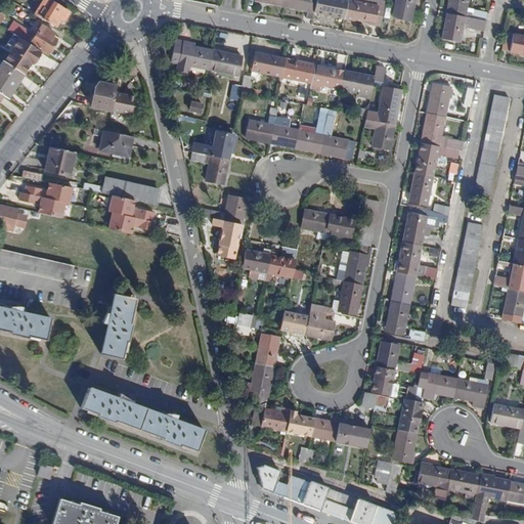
[(60,19),(63,22),(70,11),(50,0),(42,0),(34,14),(55,28),(60,19)]
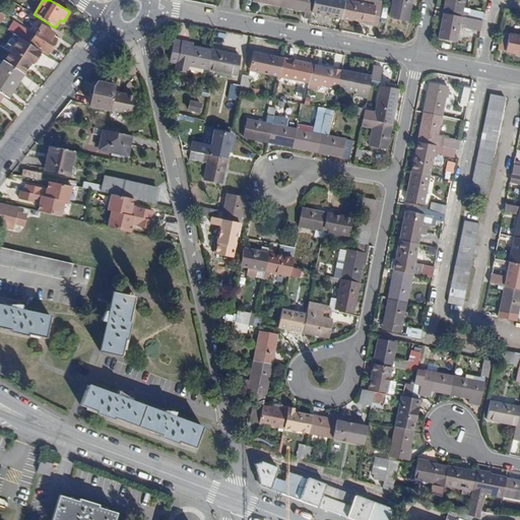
[(306,8),(312,10),(314,0),(283,0),(283,7),(302,10),(303,8),(306,8)]
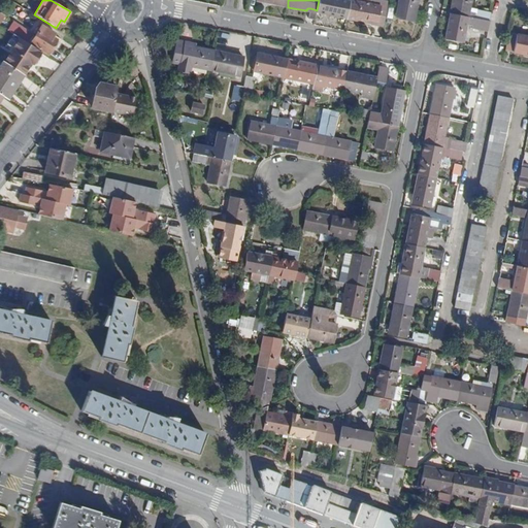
[(317,12),(347,19),(351,0),(348,0),(319,0),(317,10),(317,12)]
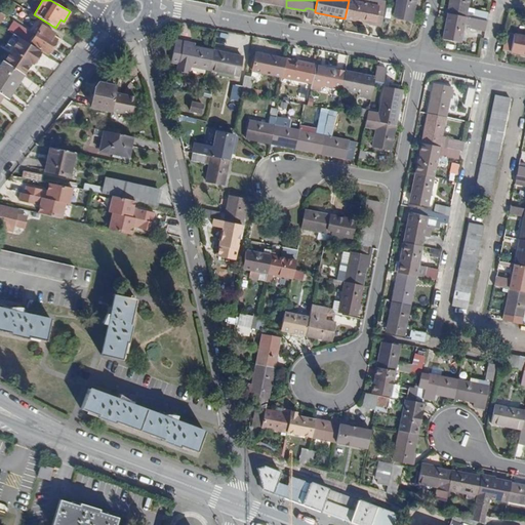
[(375,21),(381,23),(386,2),(376,0),(348,0),(349,0),(345,18),(374,25),(375,21)]
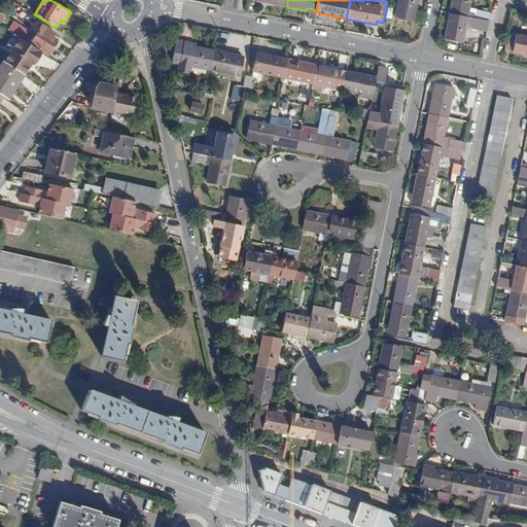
[(398,0),(395,18),(413,21),(417,0),(398,0)]
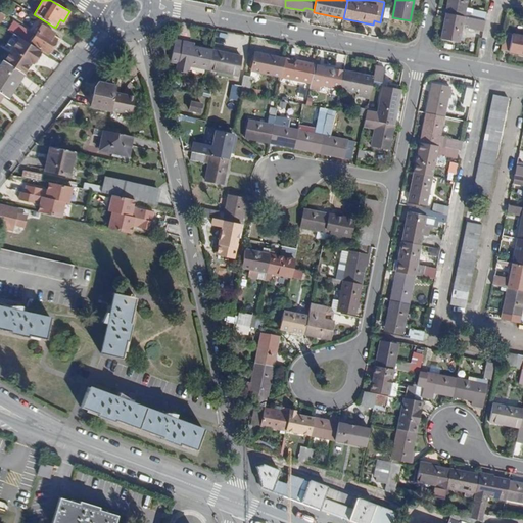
[(472,13),(465,11),(467,0),(448,0),(446,13),(484,21),(486,12),(473,10),(472,13)]
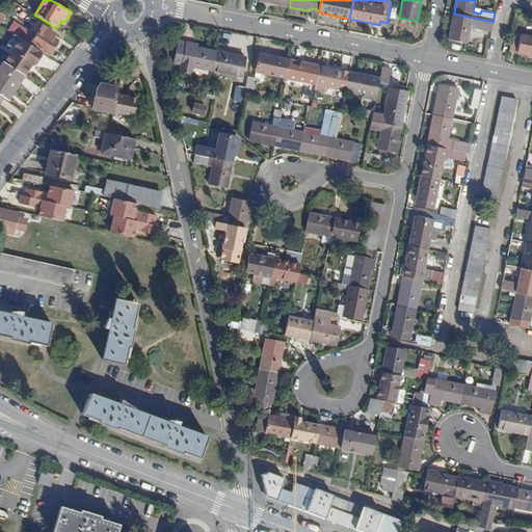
[(311,19),(317,21),(319,12),(319,10),(313,8),(311,19)]
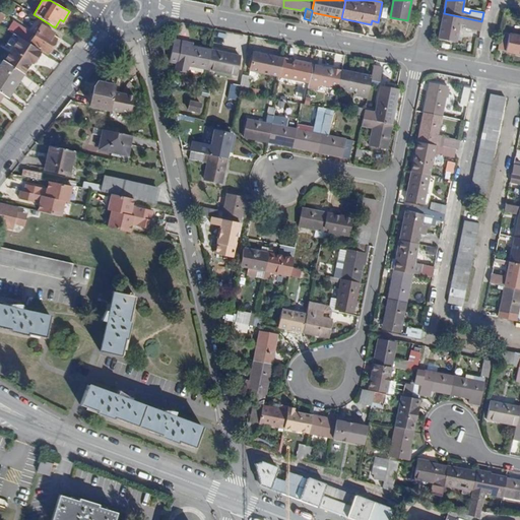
[(439,38),(456,41),(460,23),(465,24),(465,27),(479,30),(481,21),(444,13),(439,38)]
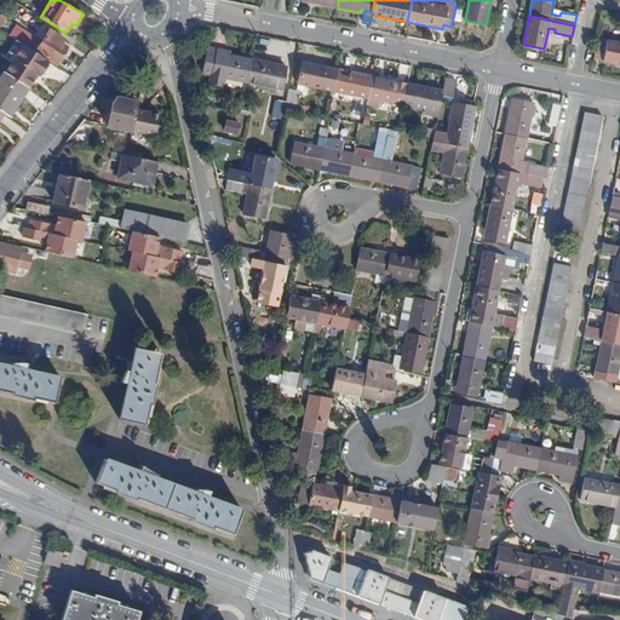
[(50,61),(56,65),(68,46),(58,40),(61,35),(42,24),(33,39),(22,33),(17,40),(23,45),(50,61)]
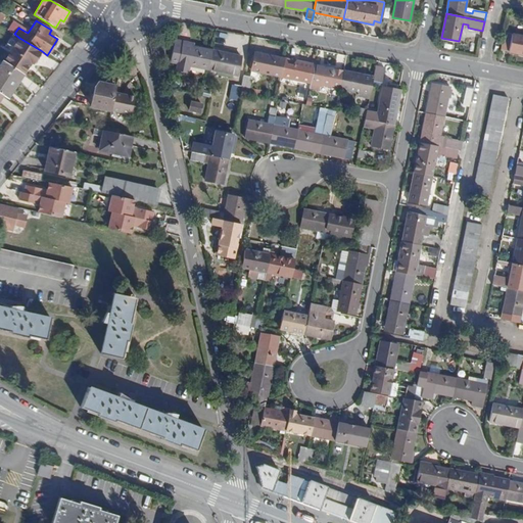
[(508,52),(522,55),(522,36),(505,32),(501,49),(508,51),(508,52)]
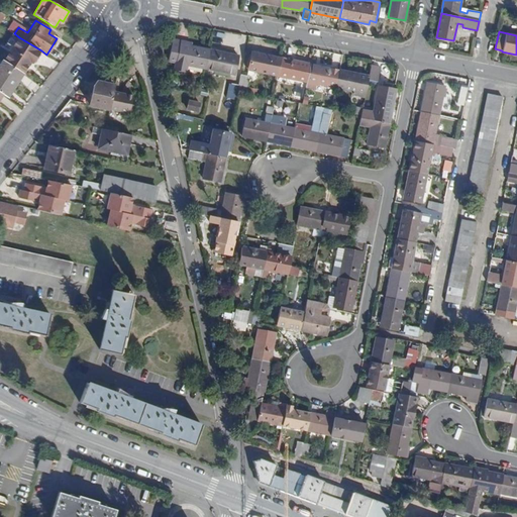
[(5,46),(11,50),(19,37),(14,33),(13,33),(5,46)]
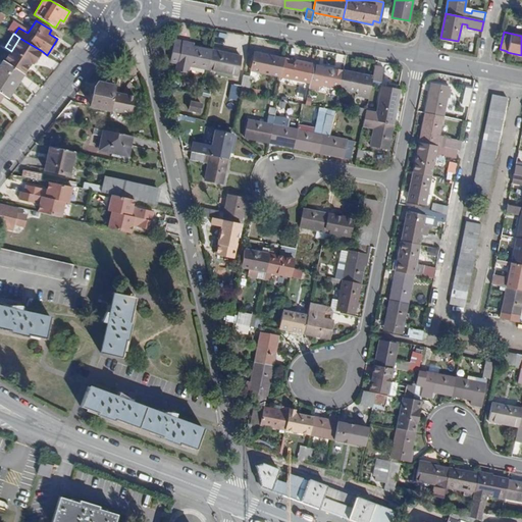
[(31,63),(33,65),(42,51),(19,38),(11,51),(4,61),(23,73),(31,63)]
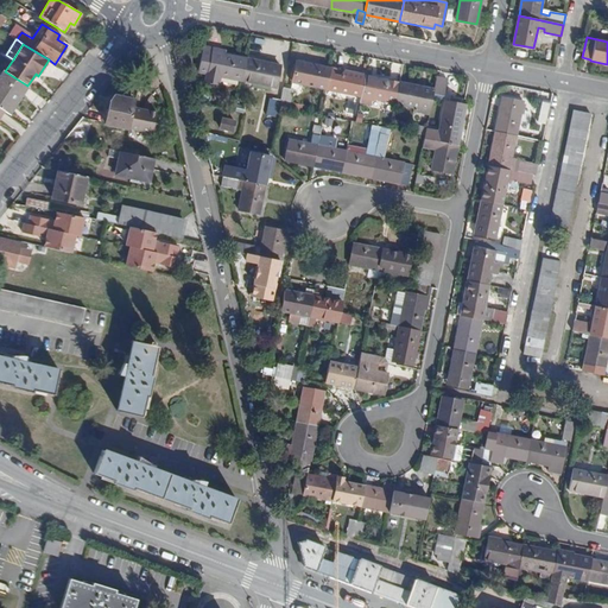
[(220,76),(241,81),(245,59),(223,55),(217,54),(217,50),(203,48),(197,71),(206,74),(204,83),(217,86),(220,76)]
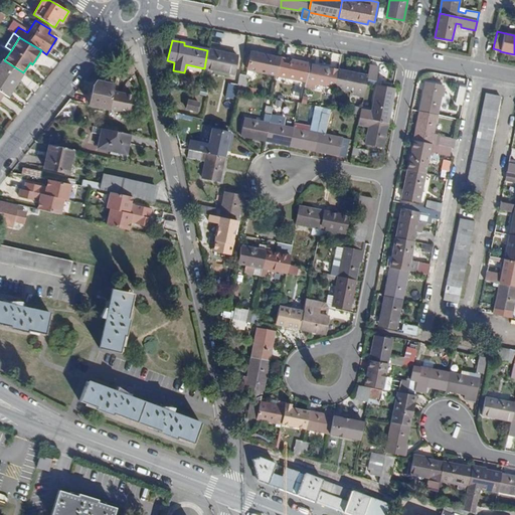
[(223,74),(233,76),(237,56),(207,50),(204,68),(223,72),(223,74)]
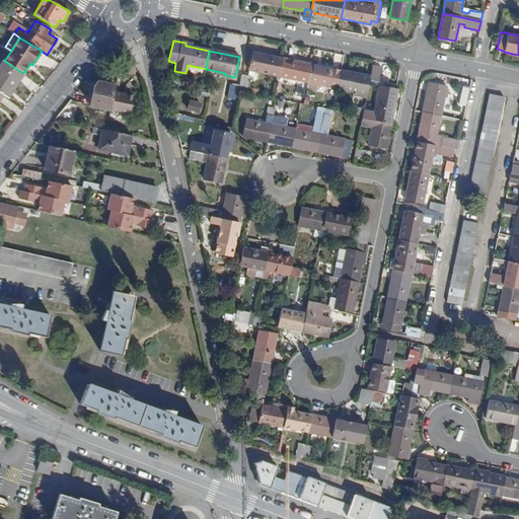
[(258,73),(279,77),(283,59),(253,53),(250,68),(260,70),(258,73)]
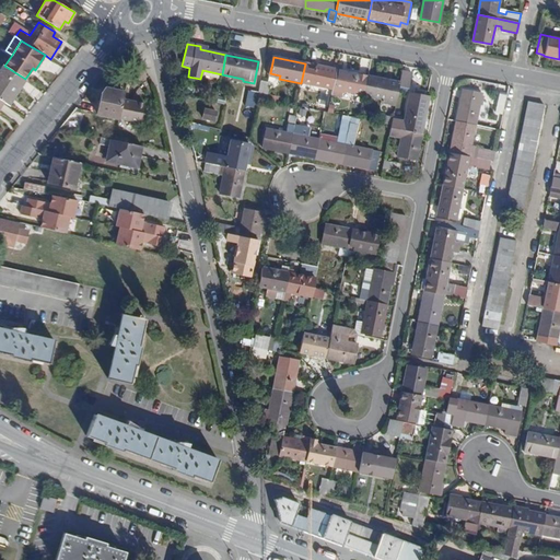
[(323,84),(334,86),(337,70),(305,63),(301,83),(323,88),(323,84)]
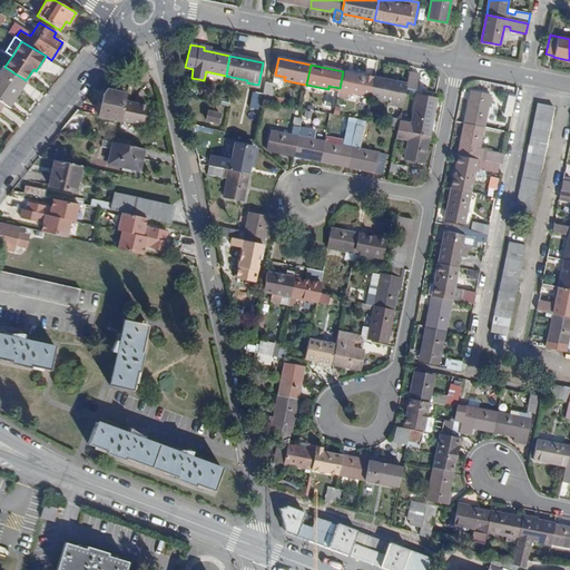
[(10,98),(13,100),(26,80),(5,67),(3,66),(0,70),(0,101),(3,105),(6,106),(10,98)]
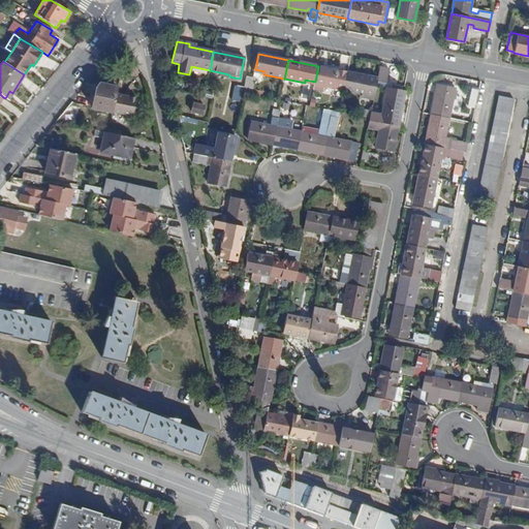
[(324,87),(344,91),(348,72),(318,66),(315,82),(313,90),(323,92),(324,87)]
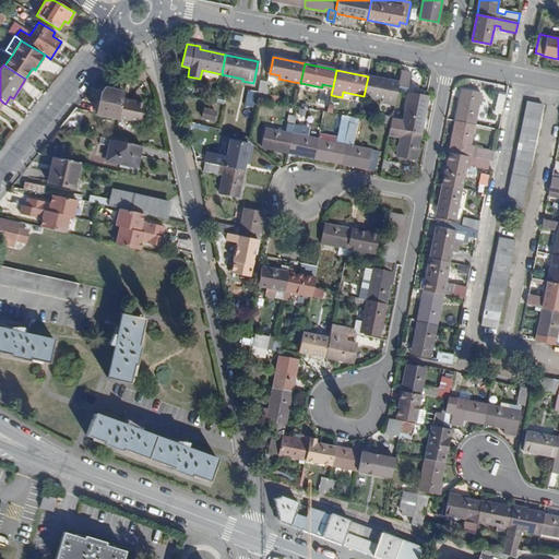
[(399,87),(408,88),(412,72),(402,70),(400,83),(399,87)]
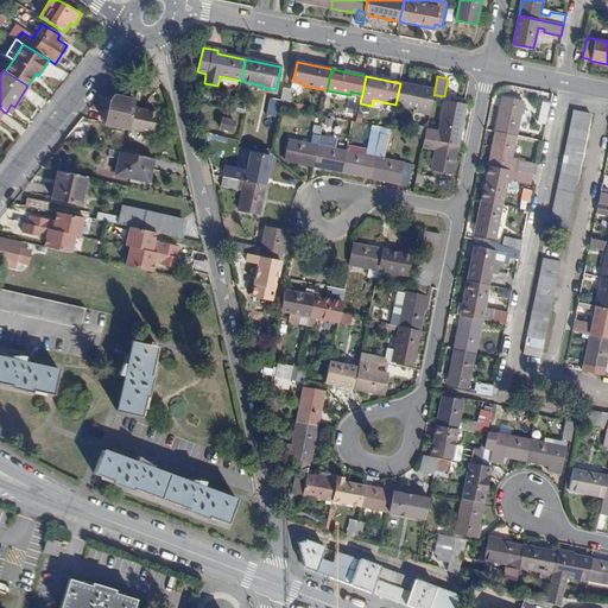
[(415,113),(429,116),(434,95),(435,90),(400,83),(396,105),(416,108),(415,113)]
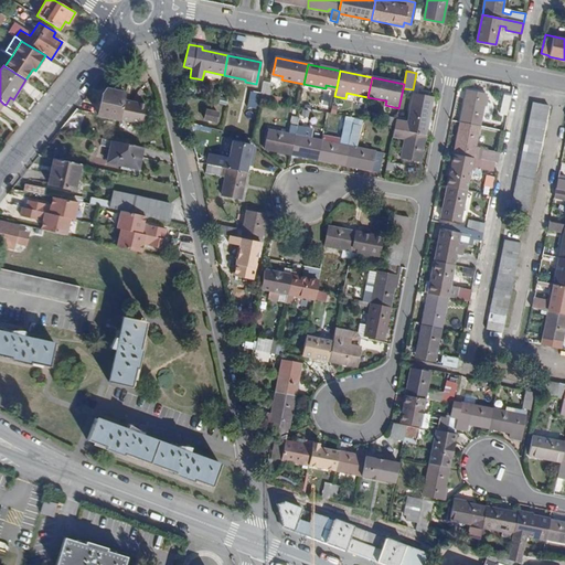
[(260,99),(269,102),(273,84),(264,83),(262,94),(260,99)]
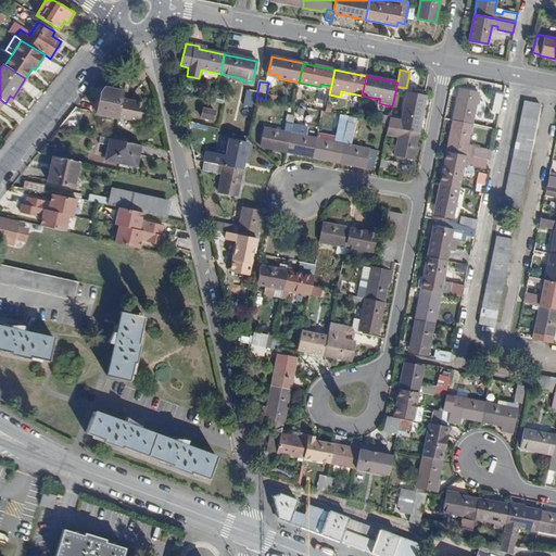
[(117,118),(117,117),(123,97),(124,91),(104,88),(101,92),(96,113),(117,118)]
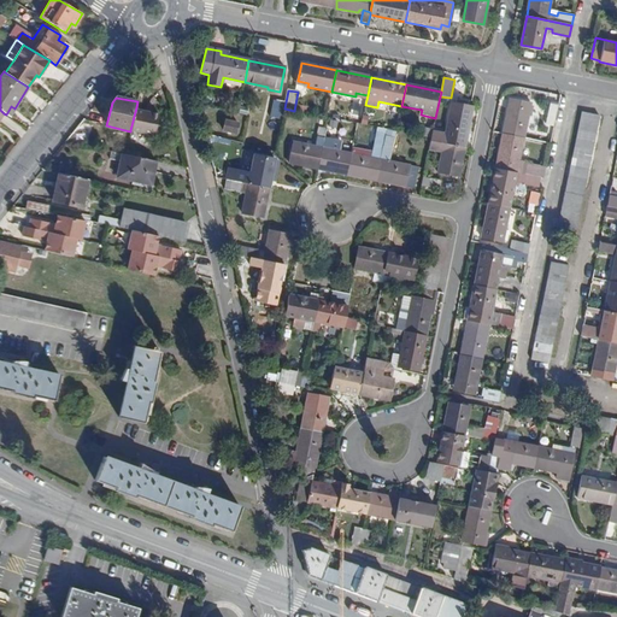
[(504,133),(524,137),(532,103),(511,99),(504,133)]
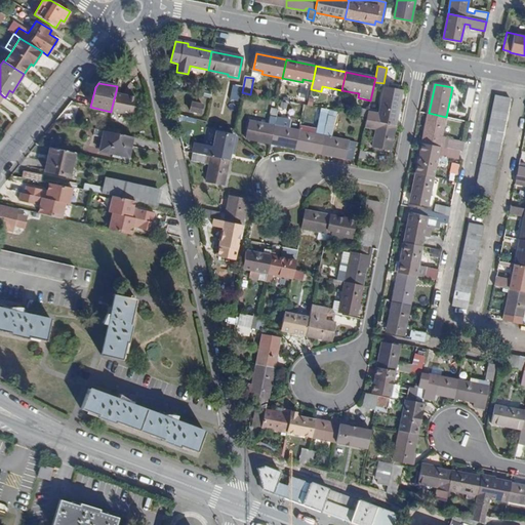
[(231,99),(240,102),(242,92),(243,87),(234,85),(231,99)]
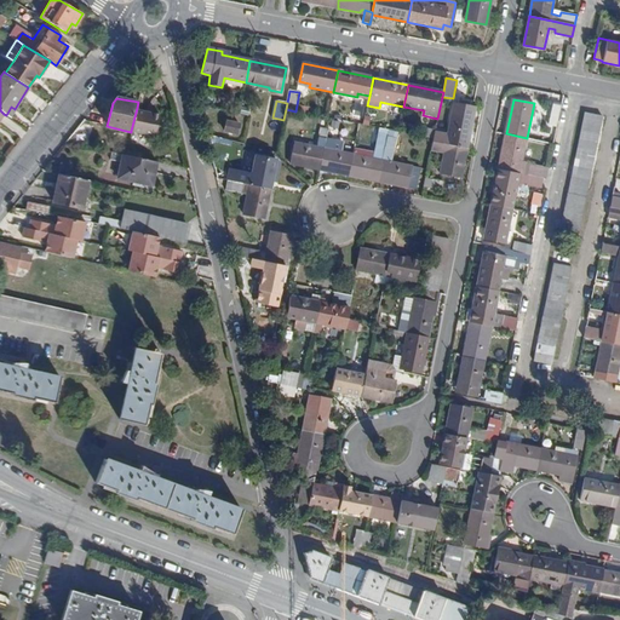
[(446,144),(468,149),(476,108),(454,104),(448,136),(435,133),(434,139),(432,142),(438,143),(446,144)]
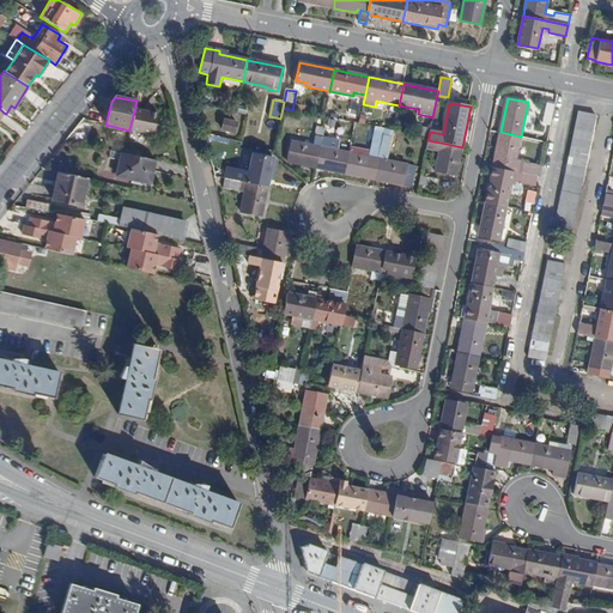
[(542,123),(550,126),(554,104),(547,103),(542,123)]
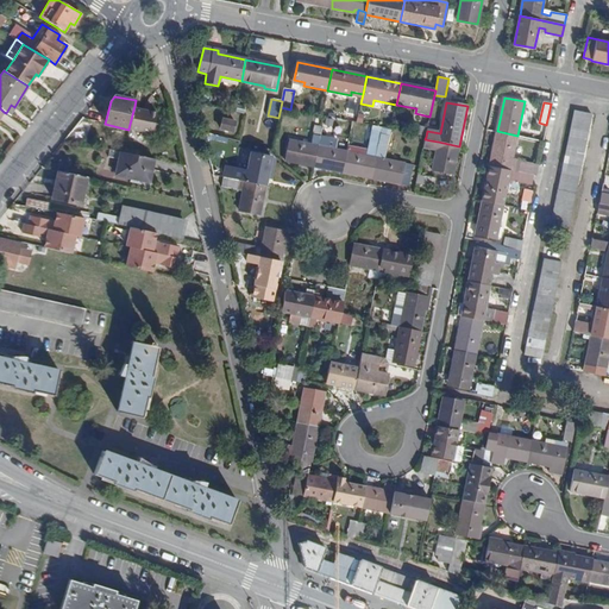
[(129,129),(154,133),(157,112),(135,106),(129,129)]
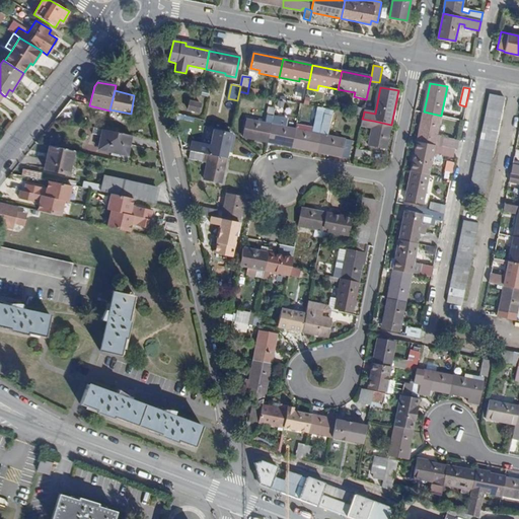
[(488,101),(503,104),(505,96),(490,93),(488,101)]
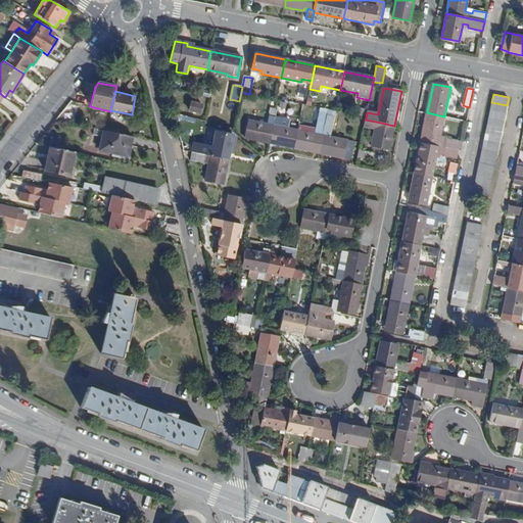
[(190,111),(200,113),(201,104),(192,102),(190,111)]
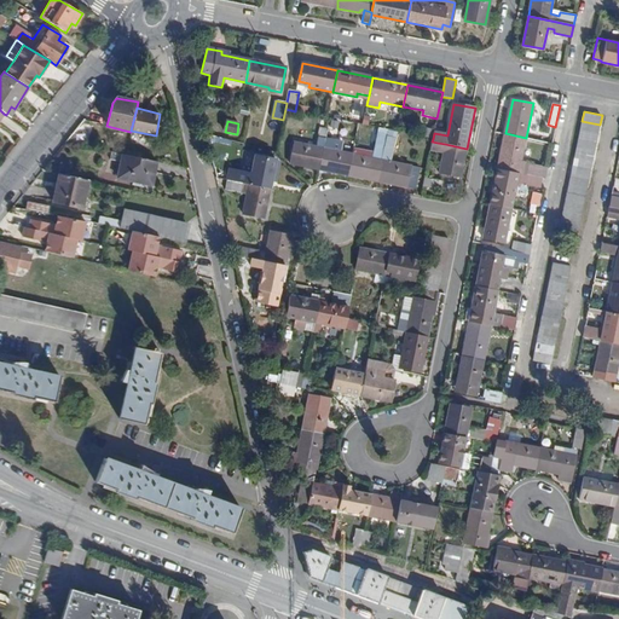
[(580,129),(599,133),(600,125),(582,121),(580,129)]
